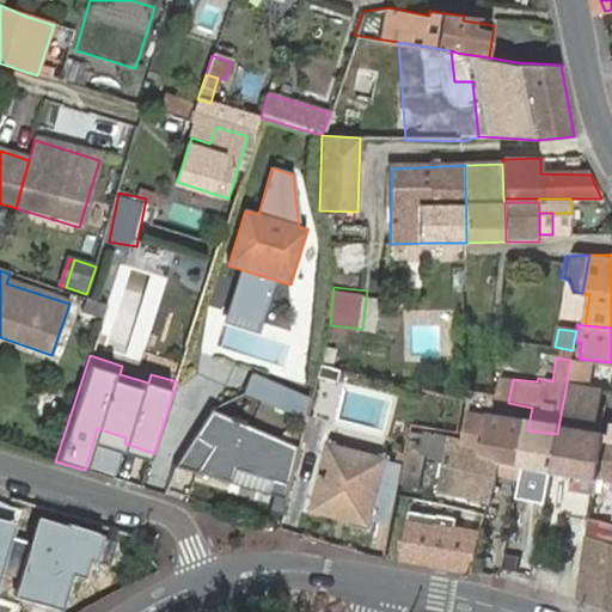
[(73,369),(63,365),(56,383),(67,387),(73,369)]
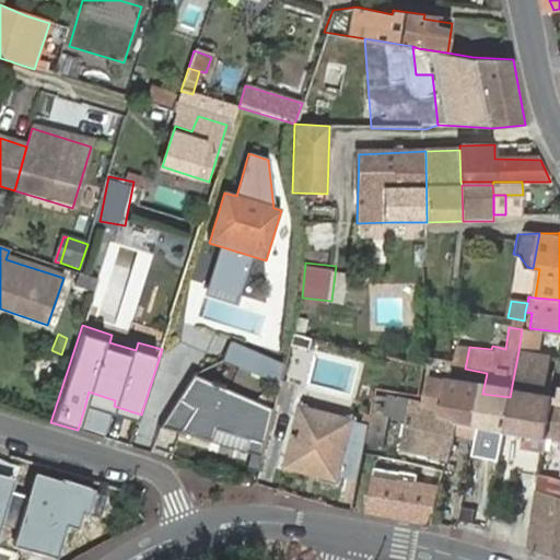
[(538,340),(521,337),(518,351),(536,353),(538,340)]
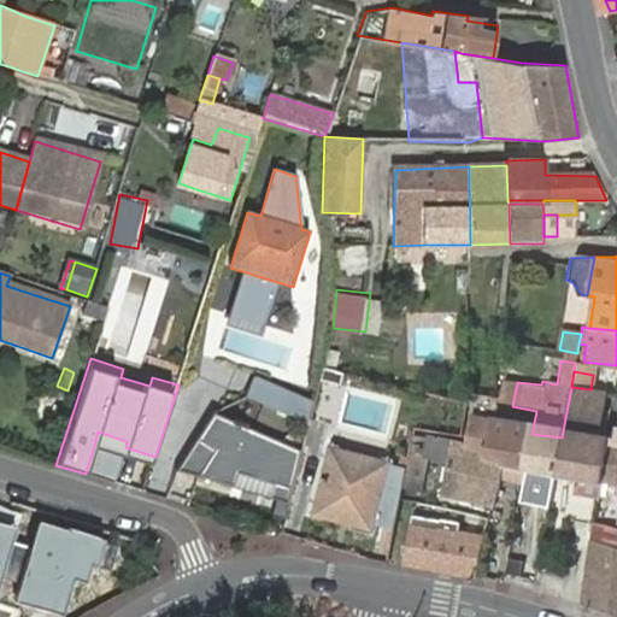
[(312,400),(253,375),(245,397),(305,424),(312,400)]
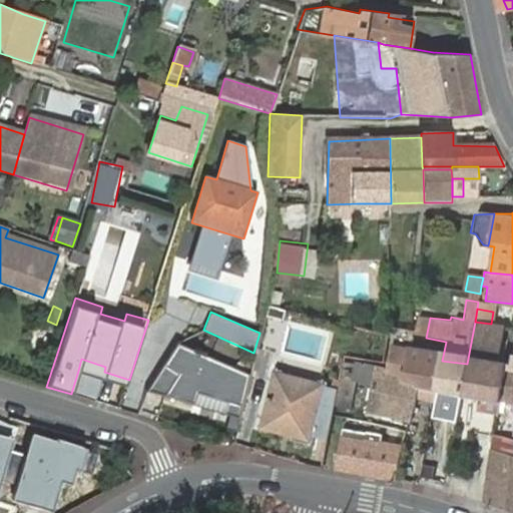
[(512,363),(501,362),(506,327),(491,324),(475,322),(467,364),(488,368),(507,371),(512,371),(512,363)]
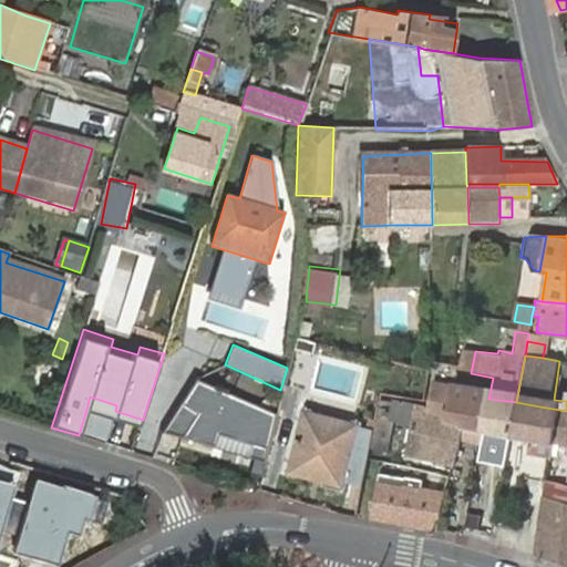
[(278,418),(193,384),(161,434),(217,451),(222,437),(255,447),(250,461),(268,465),(278,418)]
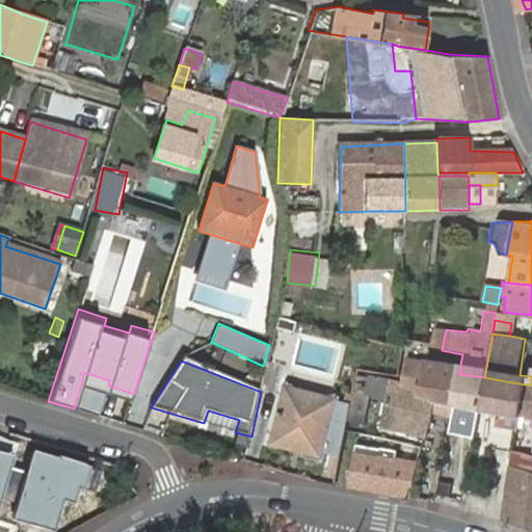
[(453,404),(458,374),(423,368),(420,381),(418,394),(434,397),(433,401),(453,404)]
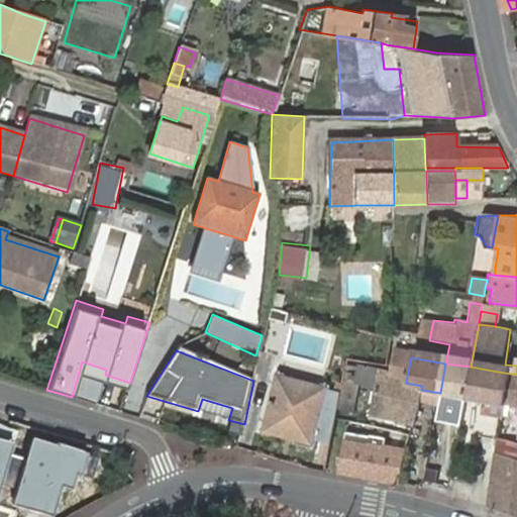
[(105,375),(106,370),(82,362),(79,374),(103,381),(102,384),(128,391),(130,383),(105,375)]
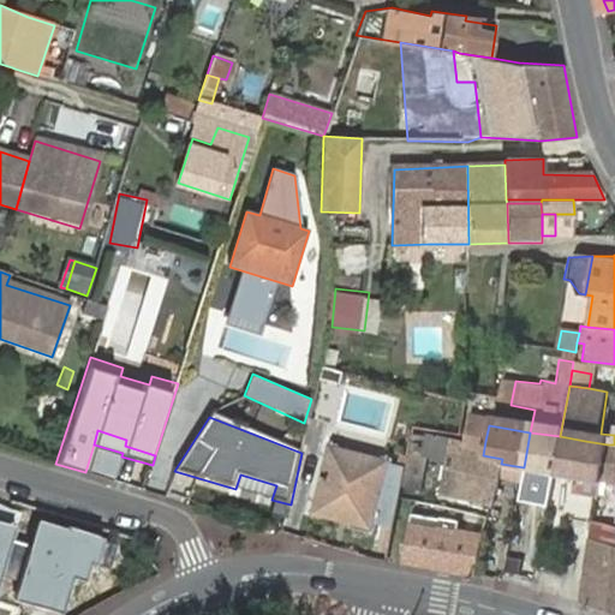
[(560,436),(530,433),(524,467),(527,467),(526,482),(545,484),(548,471),(554,472),(560,436)]
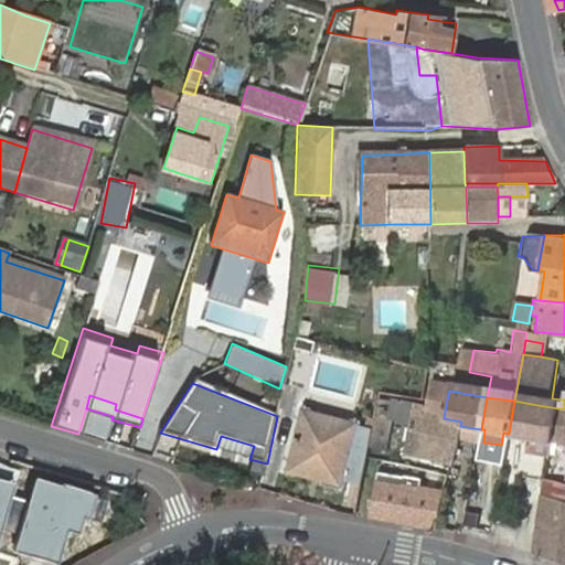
[(537,405),(514,401),(509,434),(532,437),(537,405)]
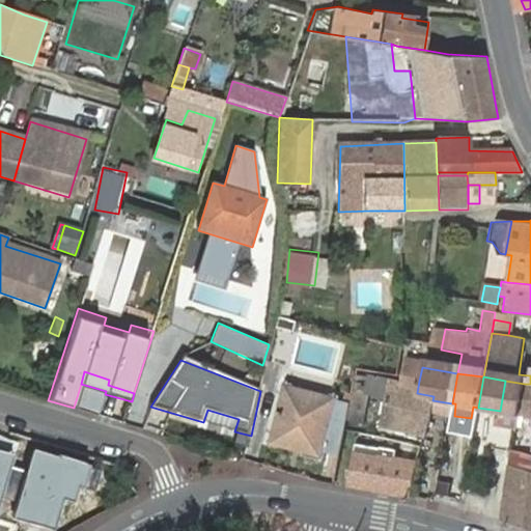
[(419,381),(401,378),(400,382),(399,386),(399,390),(417,393),(419,381)]
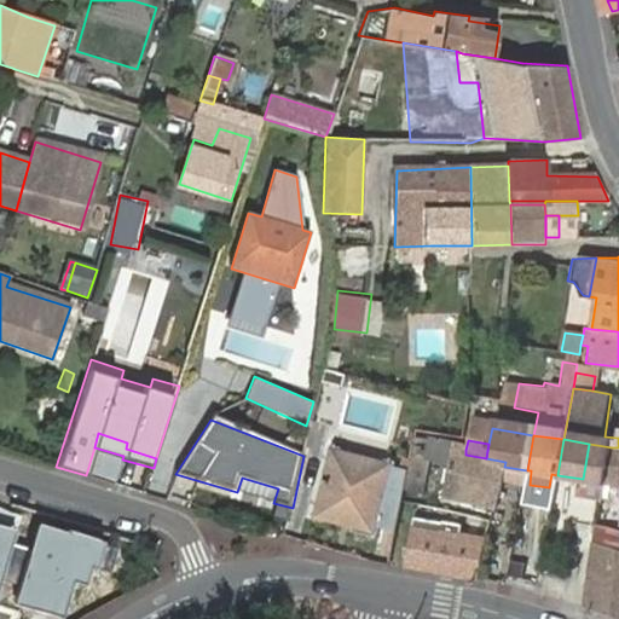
[(466,455),(466,450),(422,443),(412,499),(432,503),(439,468),(449,468),(446,486),(452,487),(499,495),(502,480),(504,467),(505,462),(486,458),(466,455)]
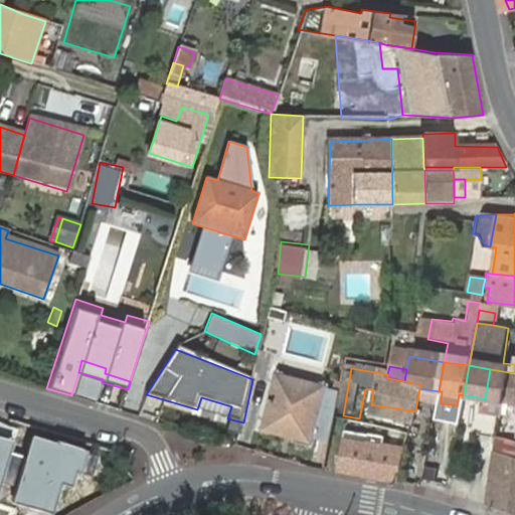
[(509,372),(490,369),(485,398),(483,409),(503,413),(505,402),(509,372)]
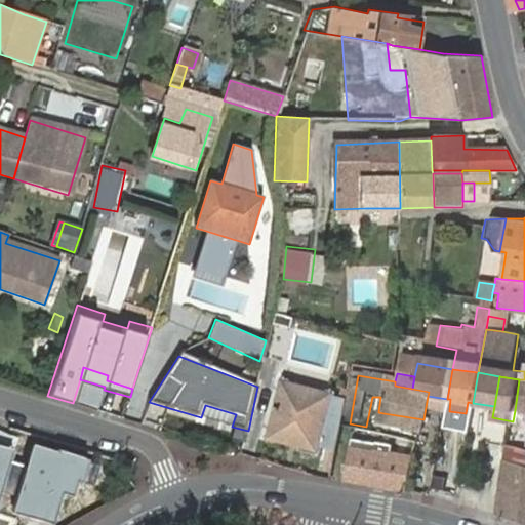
[(334,393),(281,378),(265,439),(318,453),(334,393)]
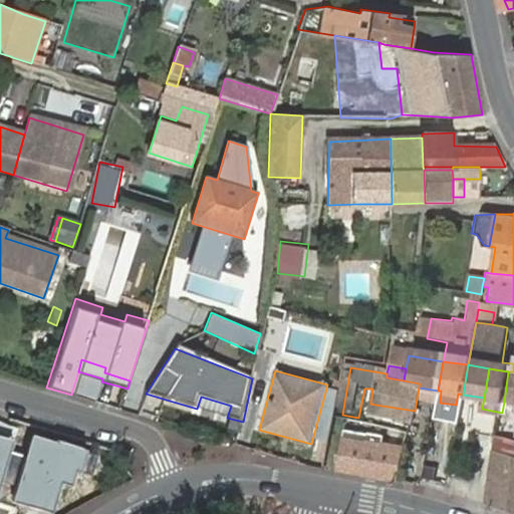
[(513,371),(508,371),(504,402),(513,403),(512,419),(513,419),(513,371)]
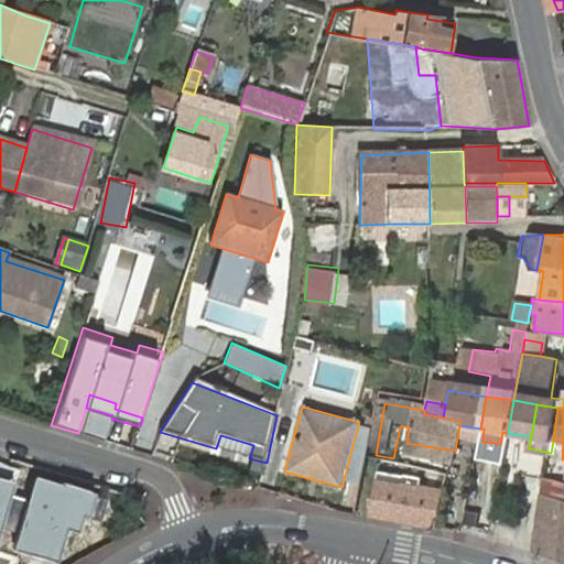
[(478,442),(480,429),(459,425),(457,437),(478,442)]
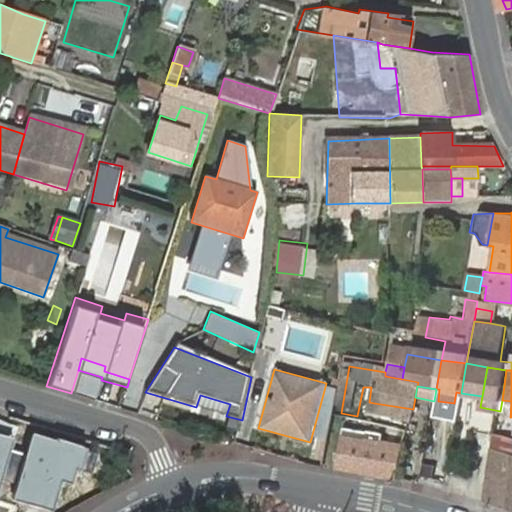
[(413,409),(374,403),(372,415),(410,420),(413,409)]
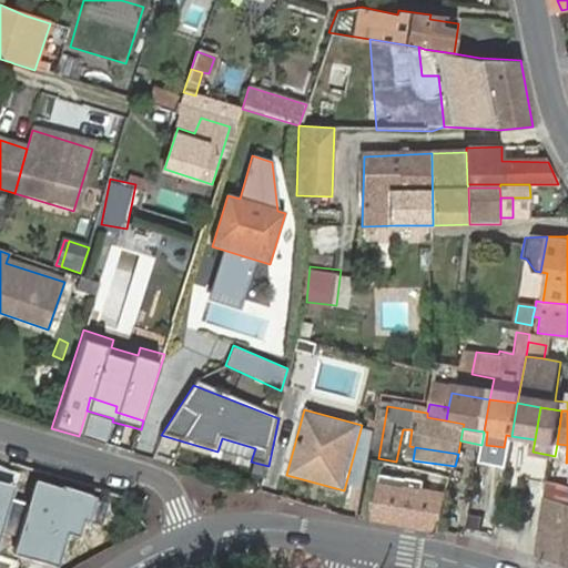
[(374,524),(401,528),(408,480),(382,476),(374,524)]
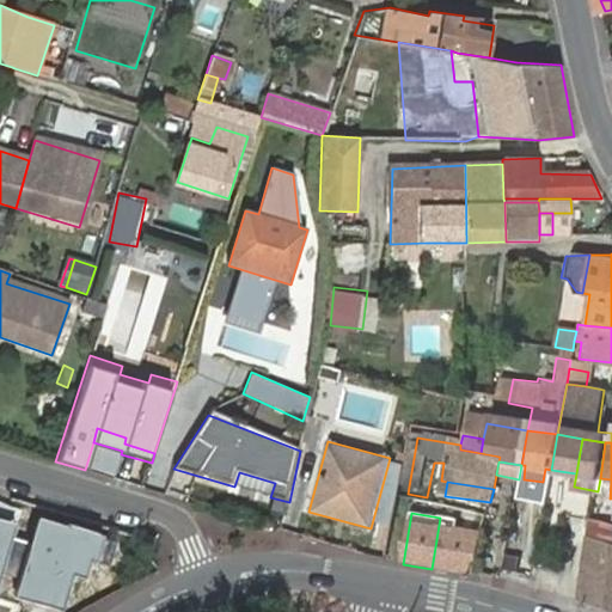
[(432,569),(475,576),(481,537),(484,525),(440,518),(432,569)]
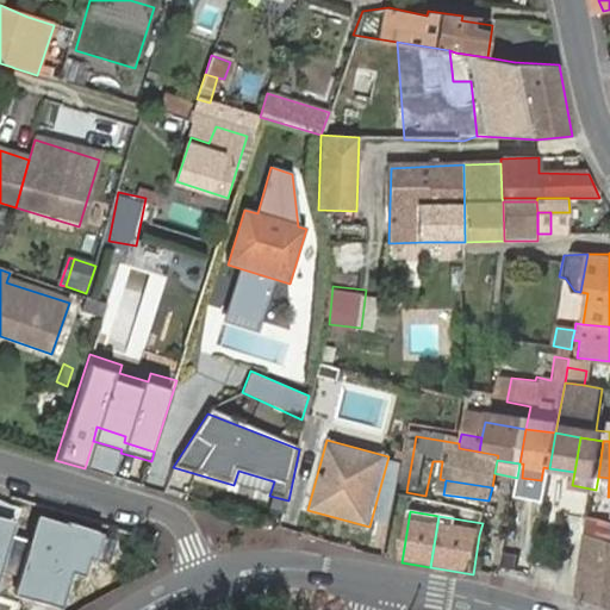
[(590,533),(607,535),(609,517),(592,516),(590,533)]
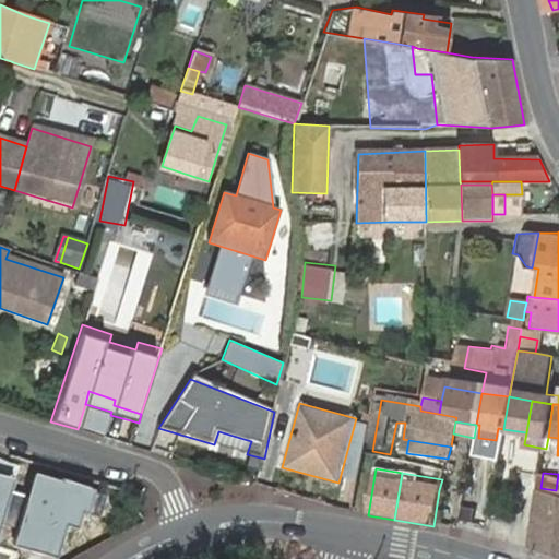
[(558,511),(558,490),(556,490),(540,488),(537,509),(558,511)]
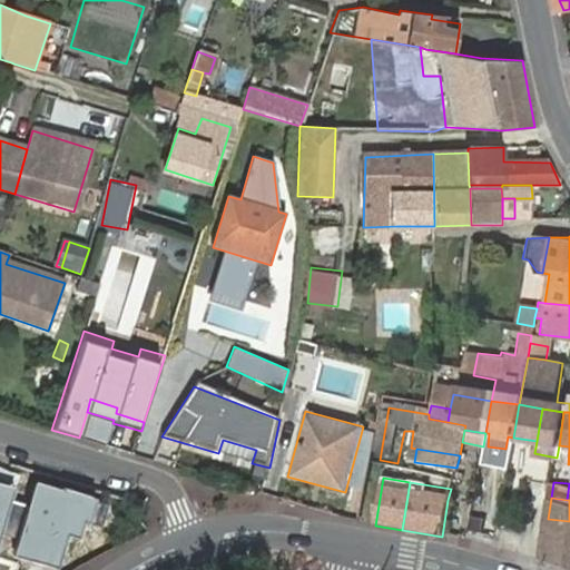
[(569,543),(569,521),(548,519),(546,540),(569,543)]
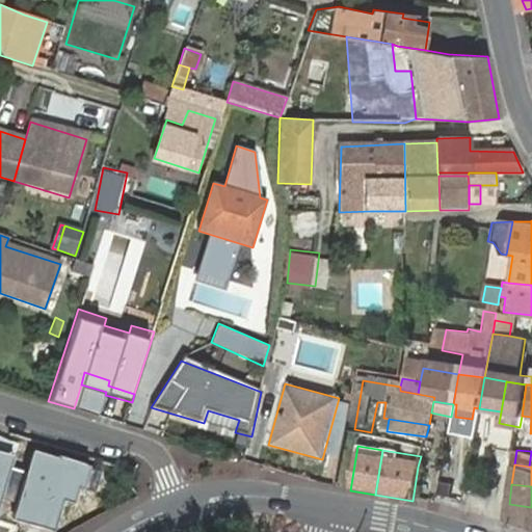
[(529,527),(531,527),(531,507),(509,504),(507,520),(529,527)]
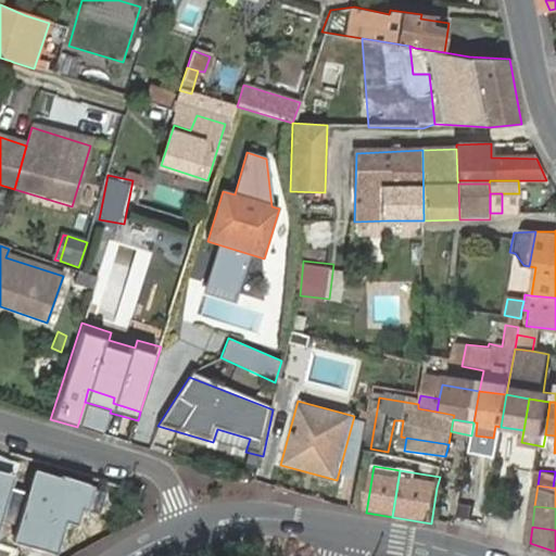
[(0,552),(10,545),(8,541),(0,545),(0,552)]
